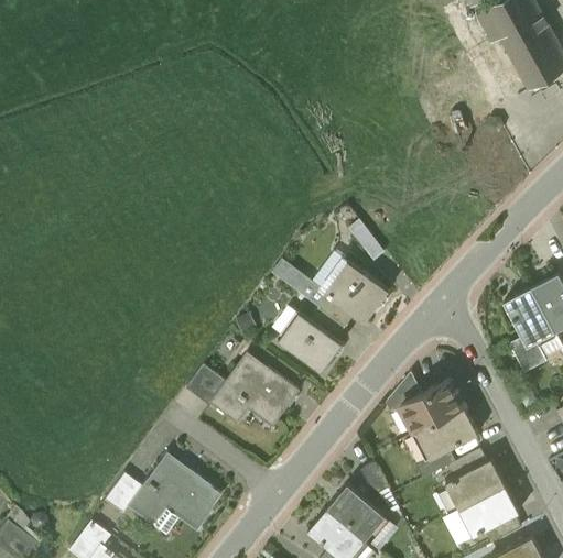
[(561,69),(523,0),(494,0),(467,14),(484,44),(491,40),(519,91),(561,69)]
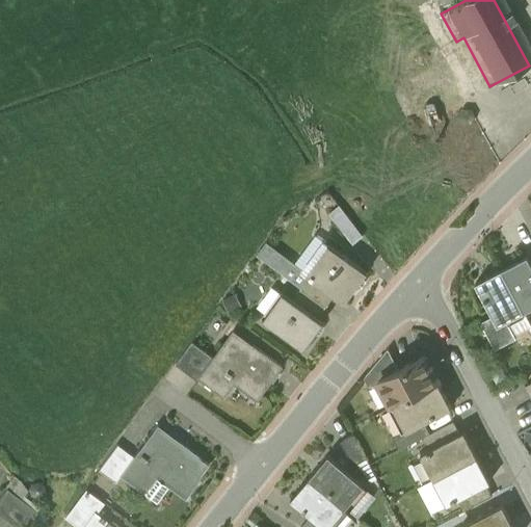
[(366,277),(323,247),(313,263),(316,265),(307,279),(303,277),(301,279),(306,282),(333,299),(344,308),(366,277)]
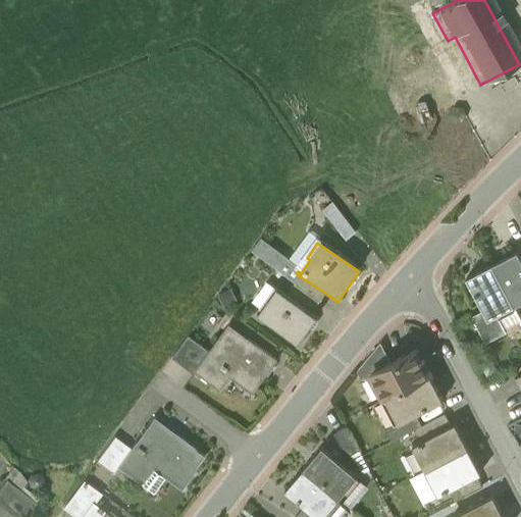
[(255,244),(248,257),(284,275),(291,262),(255,244)]
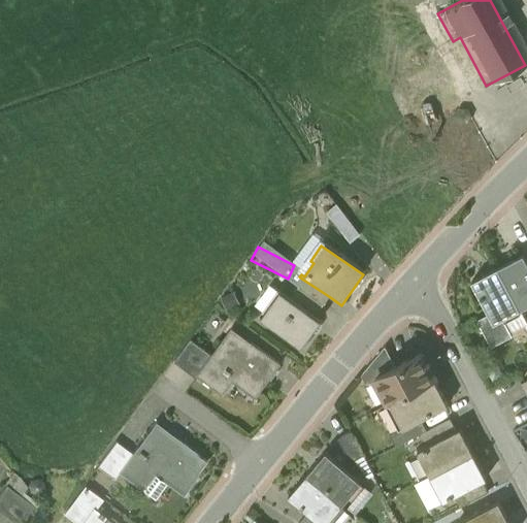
[(526,268),(522,259),(497,272),(517,311),(518,311),(520,314),(526,309),(526,268)]
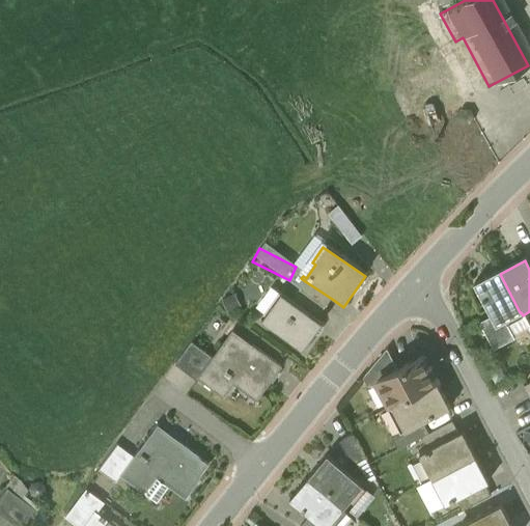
[(500,274),(473,287),(491,321),(479,327),(493,353),(512,342),(503,325),(523,315),(521,312),(520,312),(500,274)]
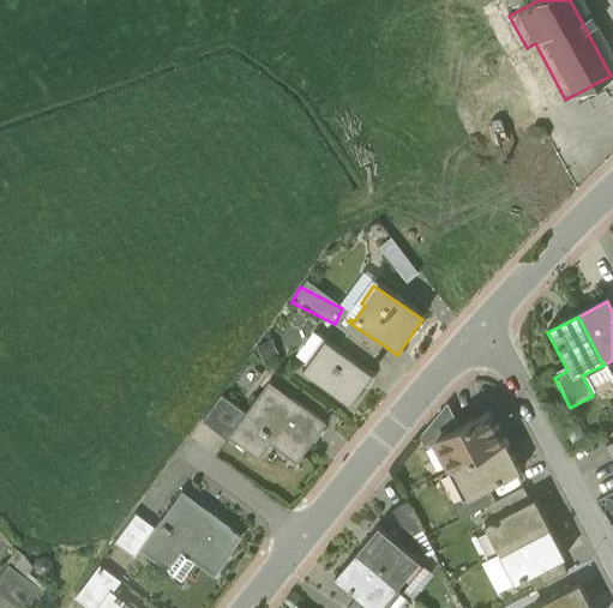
[(353,325),(344,336),(374,359),(384,345),(353,325)]
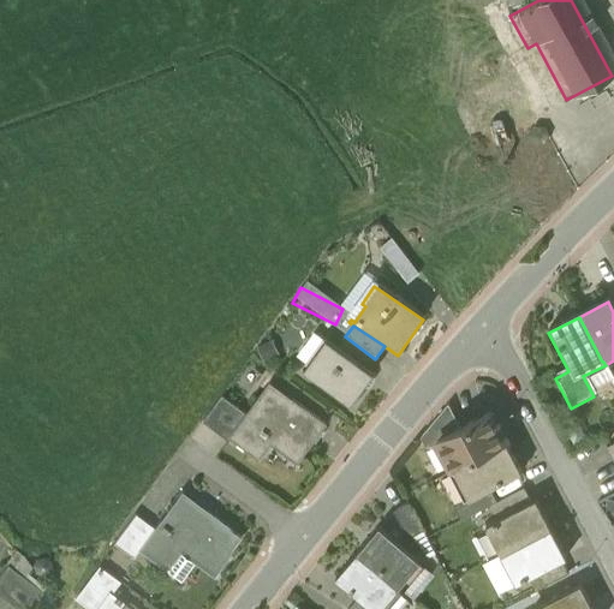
[(375,359),(345,336),(334,351),(364,372),(375,359)]
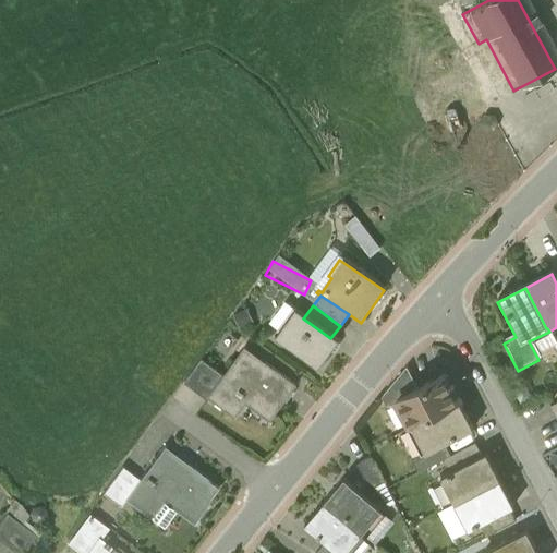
[(303,319),(292,311),(291,313),(294,315),(278,338),(275,336),(274,337),(318,369),(337,343),(330,338),(303,319)]
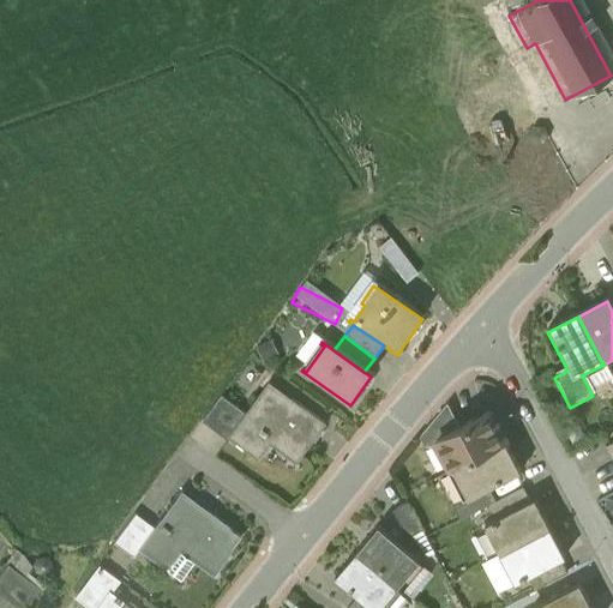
[(288,403),(266,389),(269,386),(266,385),(244,416),(227,440),(228,441),(254,459),(256,458),(254,457),(268,438),(300,461),(324,425),(290,401),(288,403)]
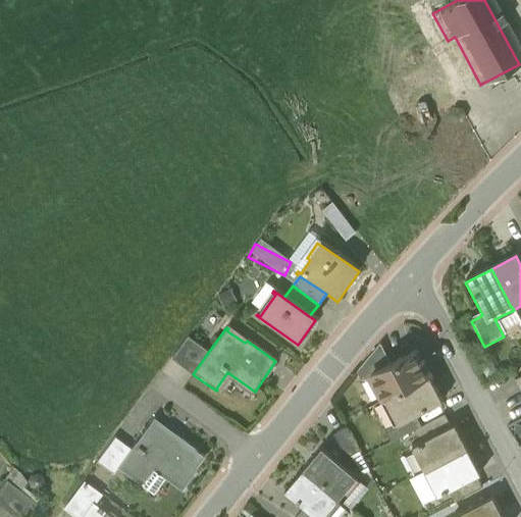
[(207,354),(187,341),(170,362),(192,377),(194,375),(193,374),(207,354)]
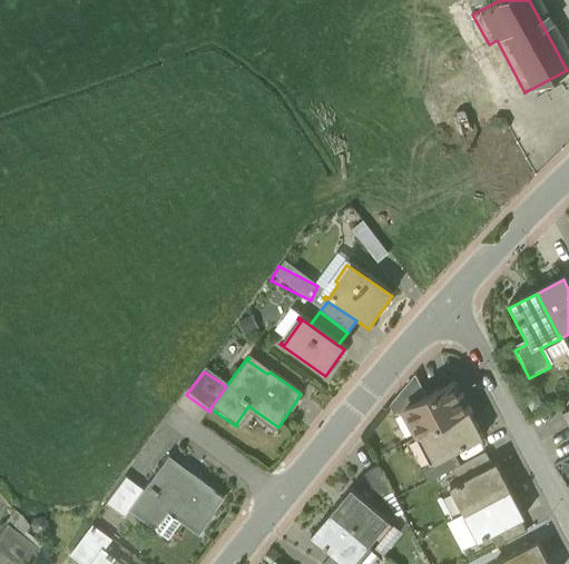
[(425,401),(414,378),(389,409),(393,418),(405,412),(405,411),(425,401)]
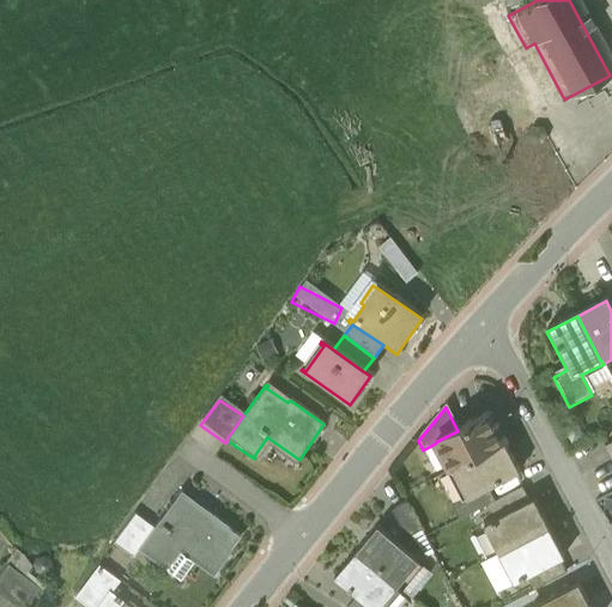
[(458,431),(436,442),(436,443),(448,465),(452,472),(504,444),(489,416),(458,431)]
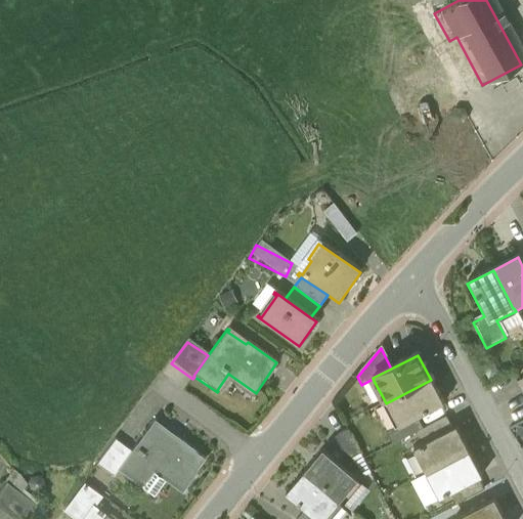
[(431,380),(386,403),(389,408),(399,428),(399,429),(417,420),(444,405),(431,380)]
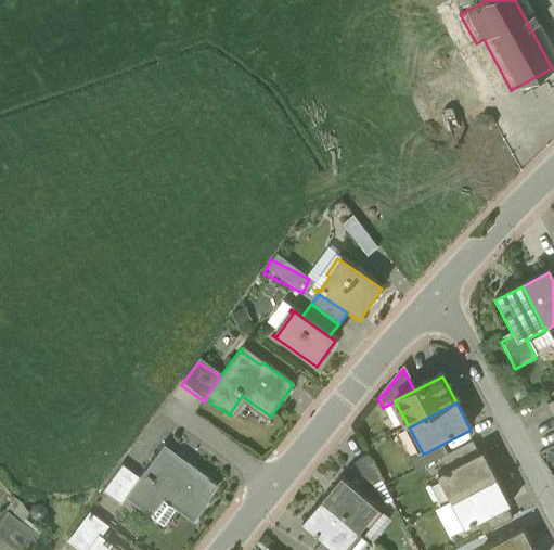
[(406,421),(390,430),(394,434),(393,435),(394,436),(409,427),(406,421)]
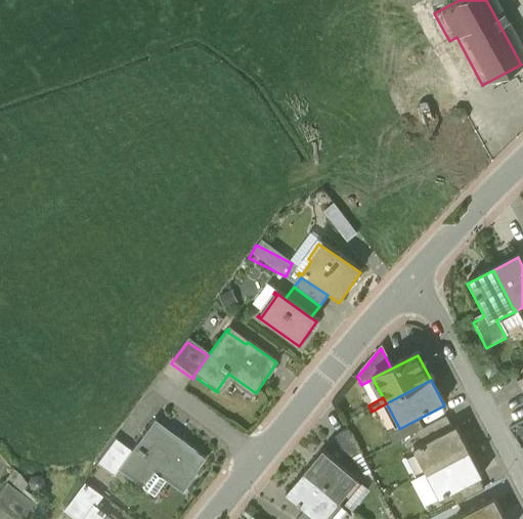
[(386,403),(372,412),(374,417),(389,408),(386,403)]
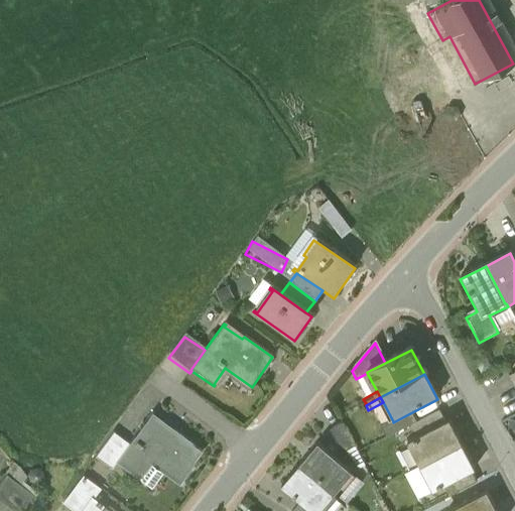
[(416,424),(410,427),(416,438),(444,424),(438,412),(416,424)]
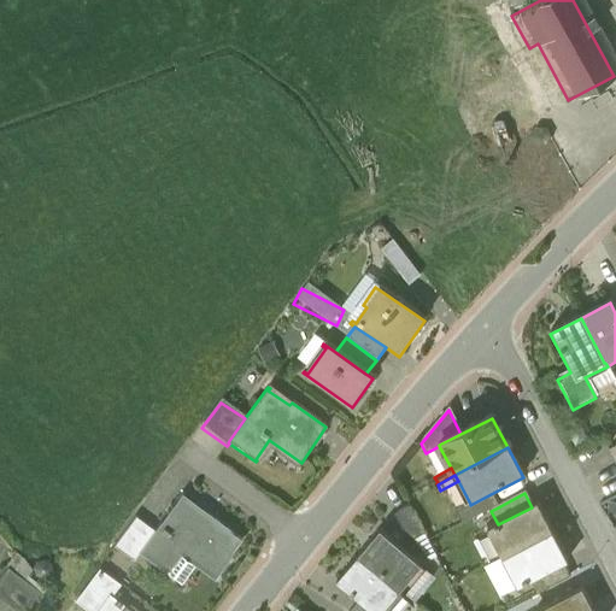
[(491,494),(470,505),(470,504),(455,512),(462,527),(491,511),(498,507),(491,494)]
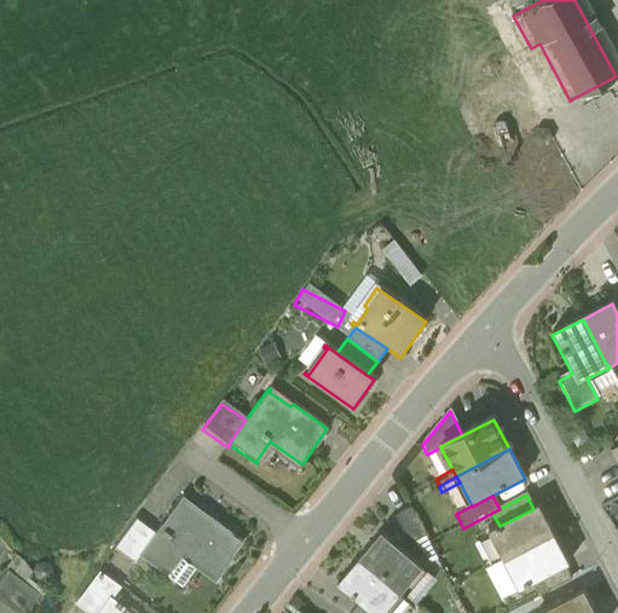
[(242,545),(180,501),(154,537),(137,559),(138,559),(162,578),(163,577),(174,561),(171,557),(178,548),(198,564),(196,567),(215,582),(242,545)]
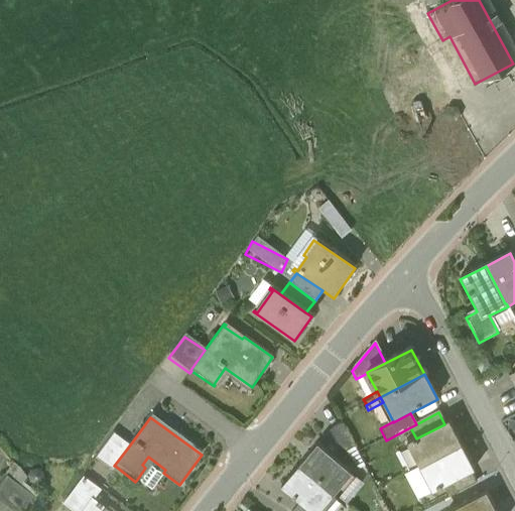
[(416,438),(407,443),(419,469),(462,446),(448,422),(444,424),(416,438)]
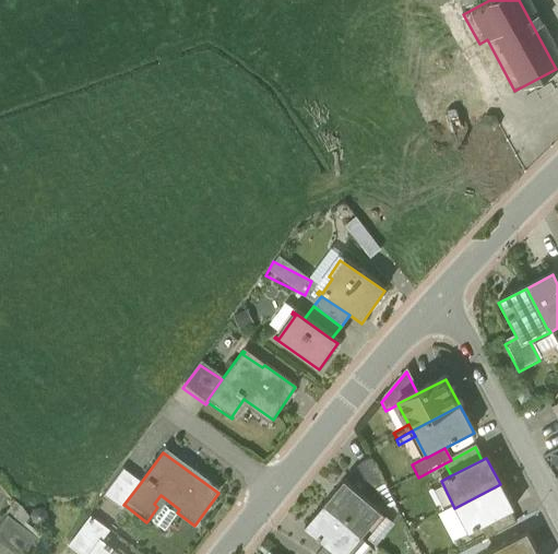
[(370,462),(356,470),(365,486),(372,493),(383,487),(370,462)]
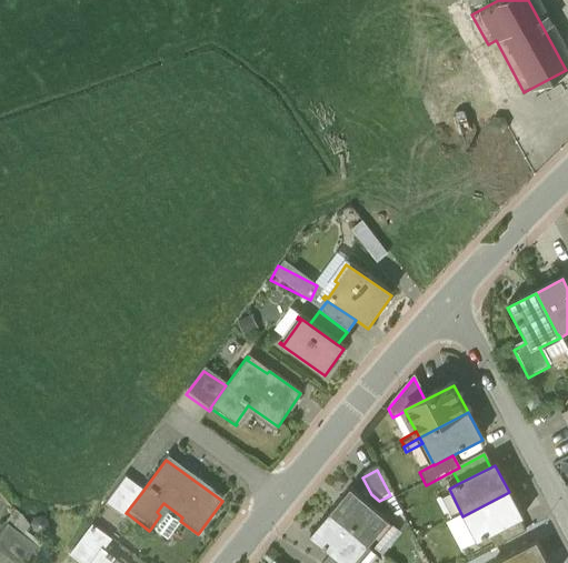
[(122,480),(102,506),(121,520),(127,513),(126,513),(141,493),(122,480)]
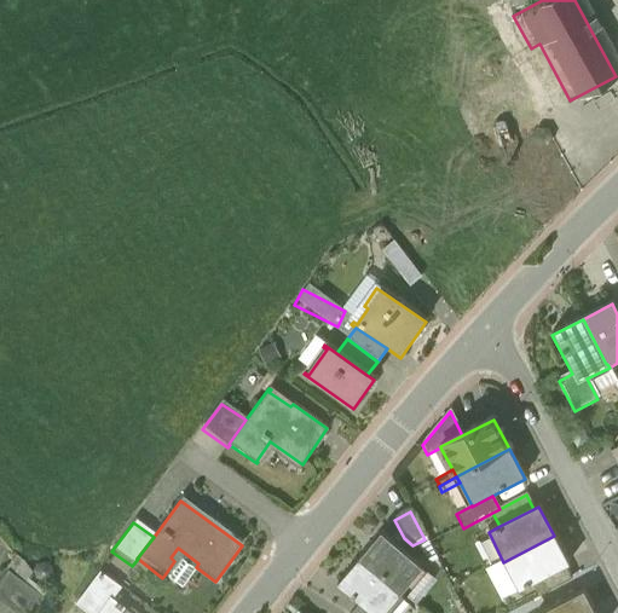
[(422,570),(381,535),(359,561),(400,596),(422,570)]
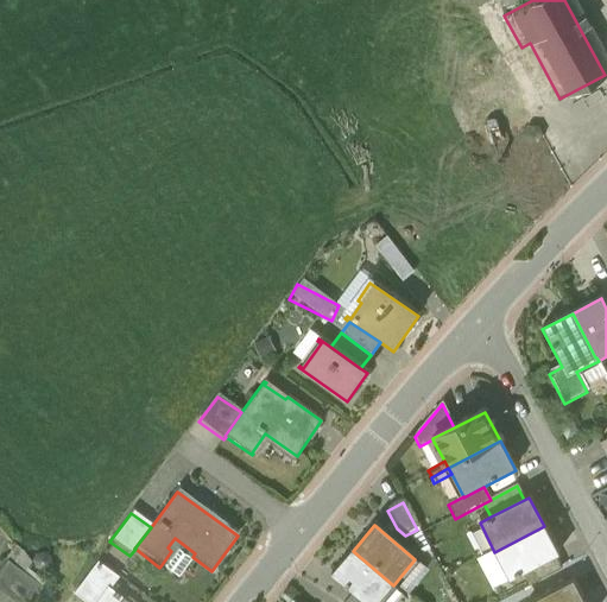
[(544,526),(494,552),(510,581),(522,575),(555,558),(560,555),(544,526)]
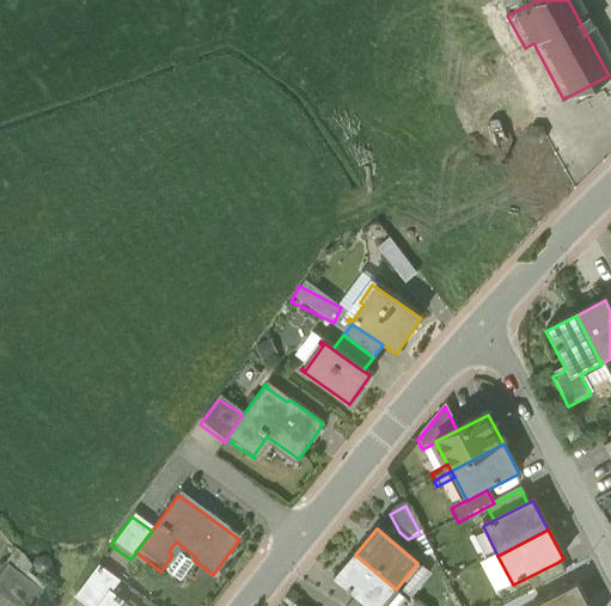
[(196,557),(176,542),(169,551),(172,555),(162,570),(177,582),(194,561),(196,557)]
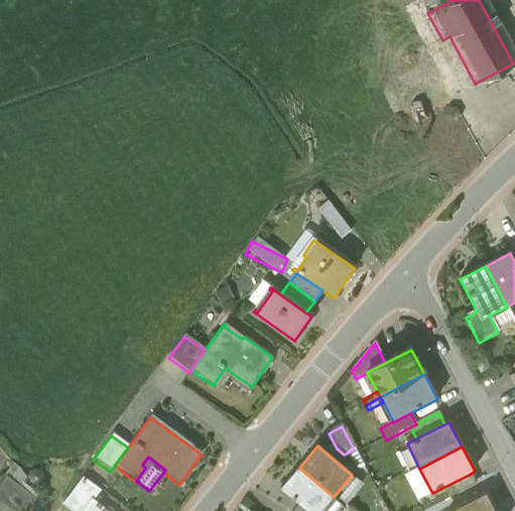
[(322,510),(334,497),(299,468),(281,489),(300,505),(306,510),(322,510)]
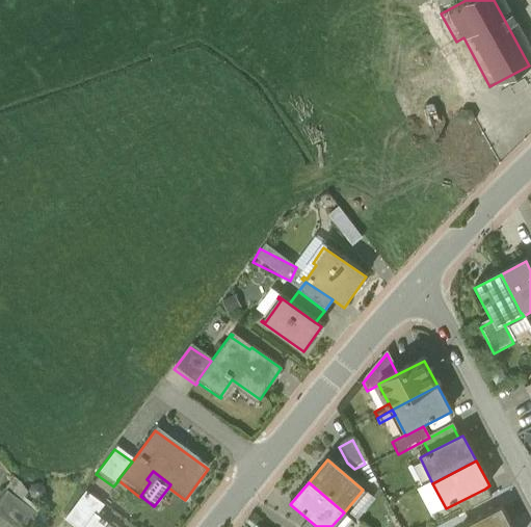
[(485,489),(456,503),(462,515),(492,500),(485,489)]
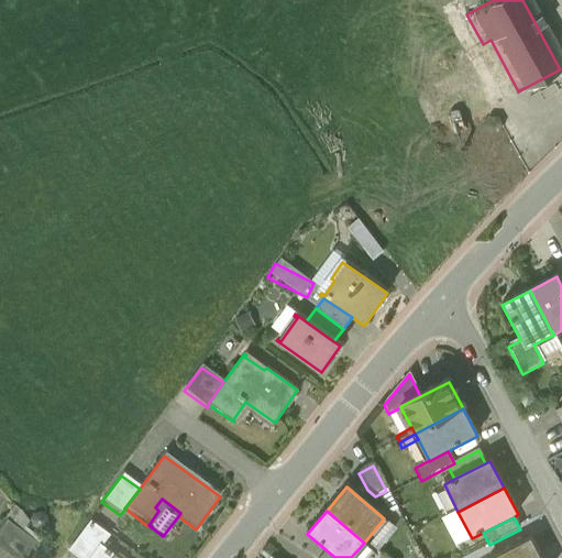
[(6,522),(0,529),(0,551),(15,529),(6,522)]
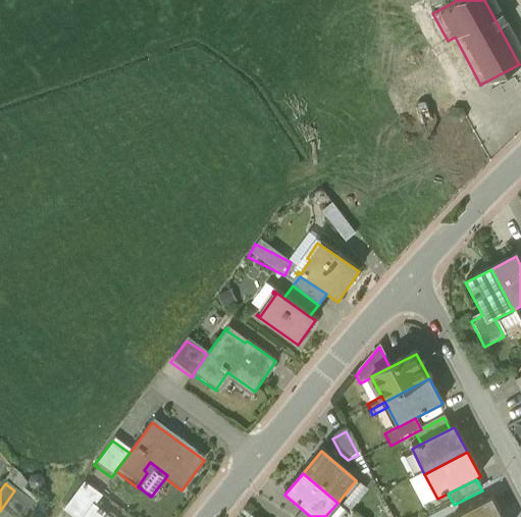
[(100,498),(81,483),(63,507),(75,516),(84,516),(90,506),(93,508),(100,498)]
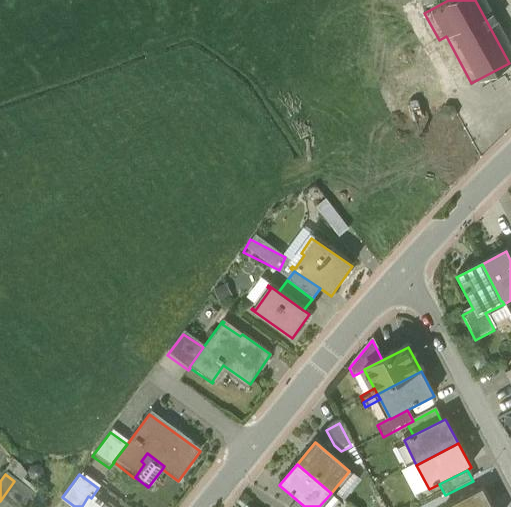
[(14,481),(0,501),(7,506),(11,506),(24,489),(14,481)]
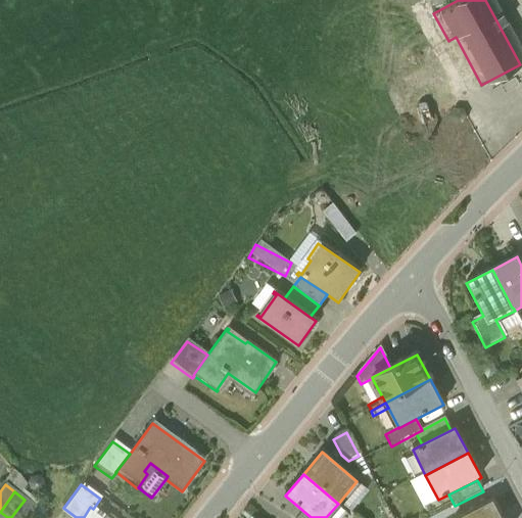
[(25,500),(11,517),(26,517),(35,507),(25,500)]
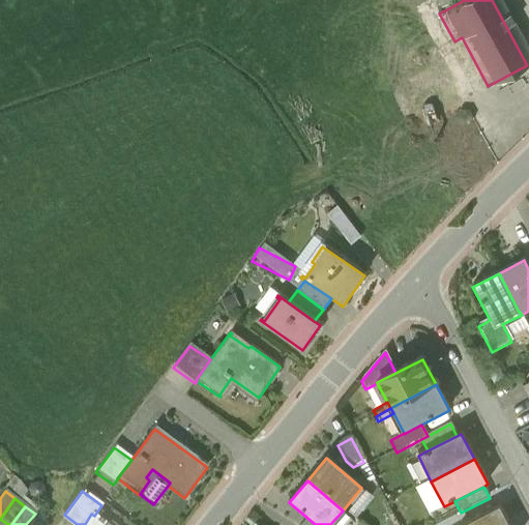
[(499,507),(468,524),(508,524),(499,507)]
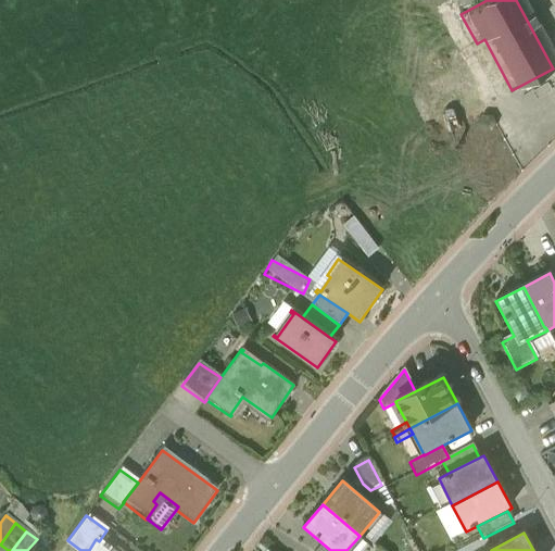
[(111,550),(99,541),(96,539),(89,550),(111,550)]
